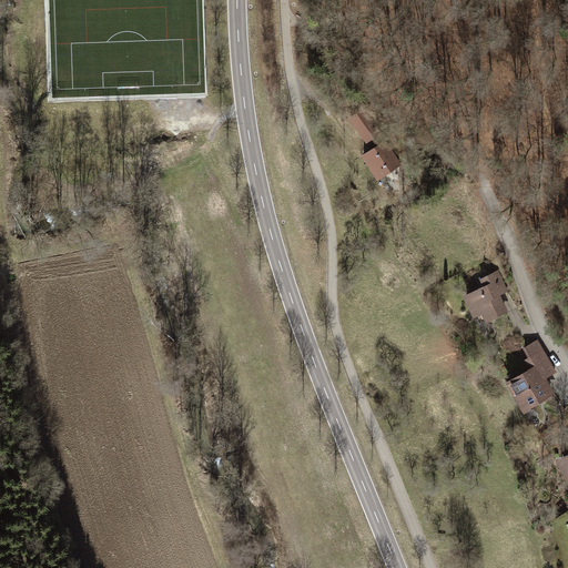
[(366,110),(353,119),(369,144),(383,137),(366,110)]
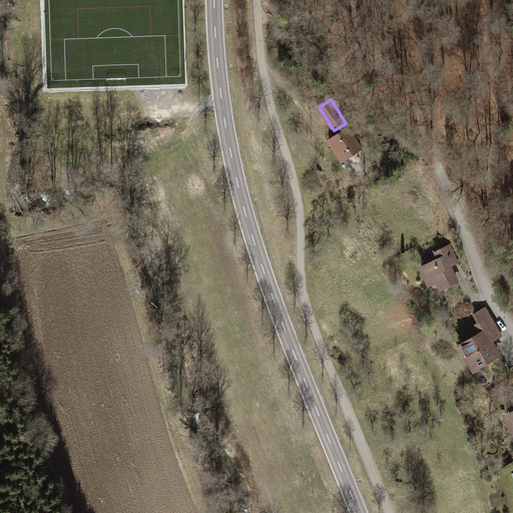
[(351,127),(329,139),(342,162),(364,149),(351,127)]
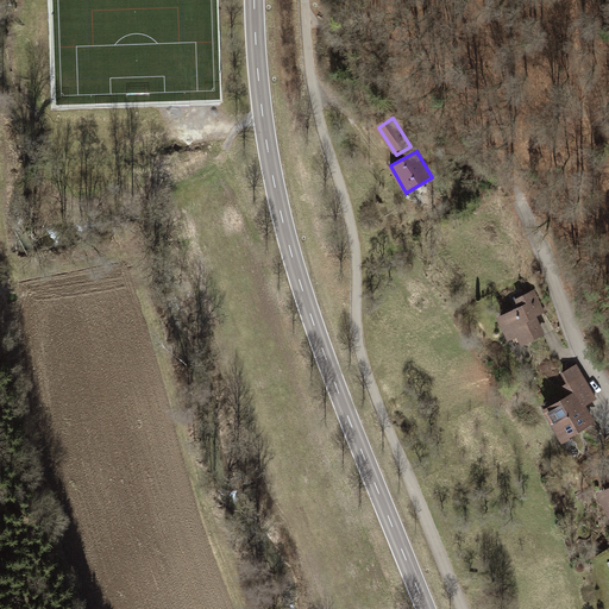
[(520,307),(498,318),(510,341),(520,337),(525,346),(547,334),(539,318),(547,313),(535,288),(515,299),(520,307)]
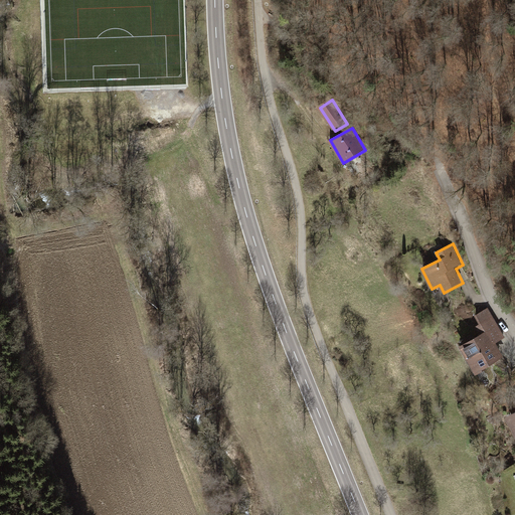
[(484,333),(461,346),(475,372),(503,356),(496,344),(507,338),(490,307),(475,315),(484,333)]
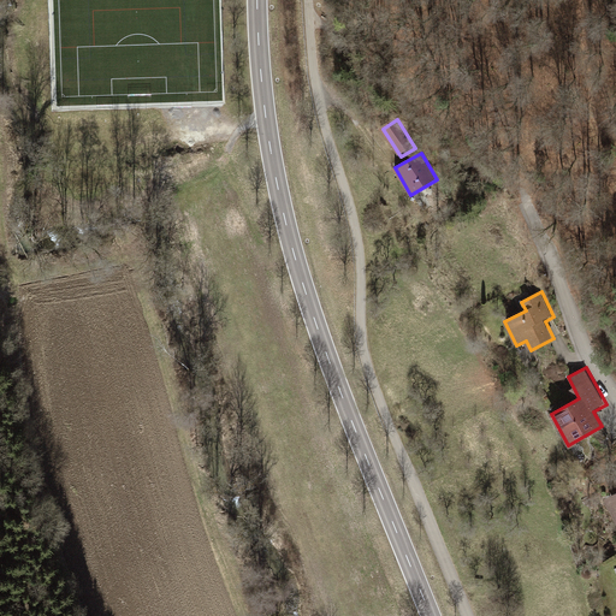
[(615,492),(604,498),(615,521),(615,492)]
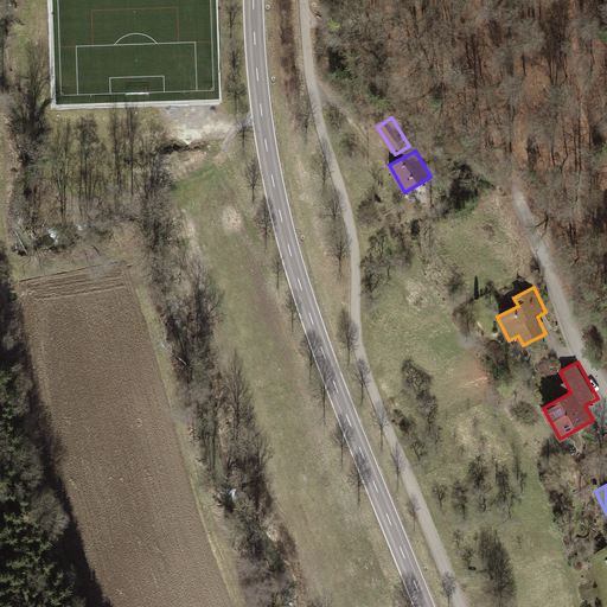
All buildings are outlined.
